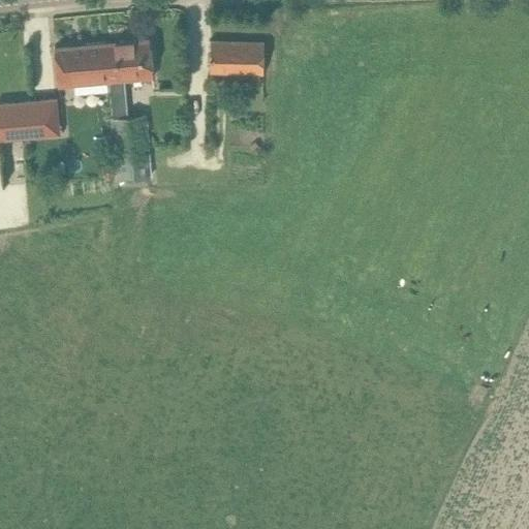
[(150,37),(102,41),(106,83),(109,83),(113,117),(128,115),(124,81),(127,81),(153,79),(152,58),(150,37)]
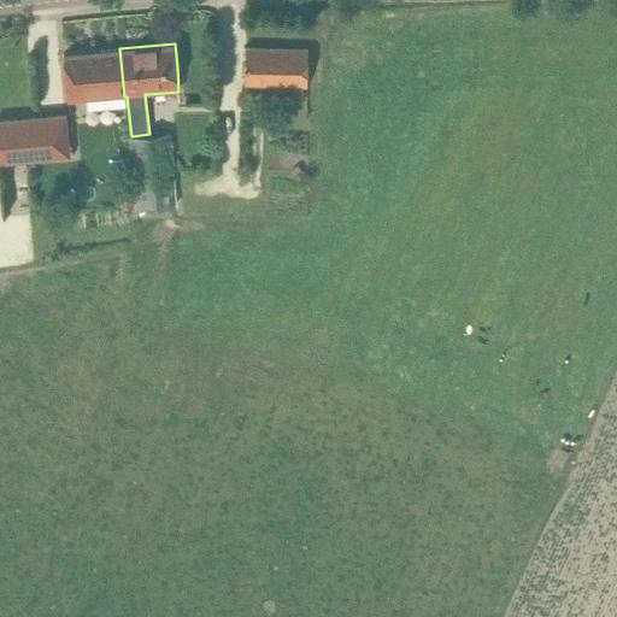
[(309,48),(246,47),(245,86),(307,87),(309,48)]
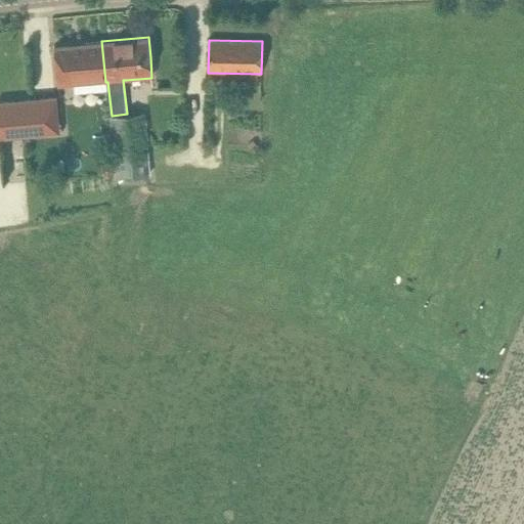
[(105,82),(101,41),(54,46),(58,85),(105,82)]
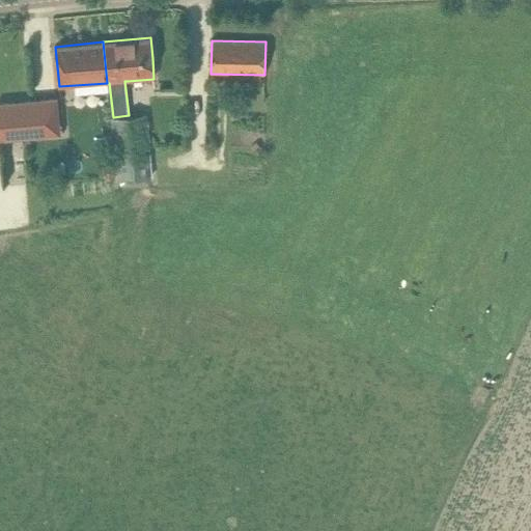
[(60,100),(11,105),(15,139),(64,134),(60,100)]
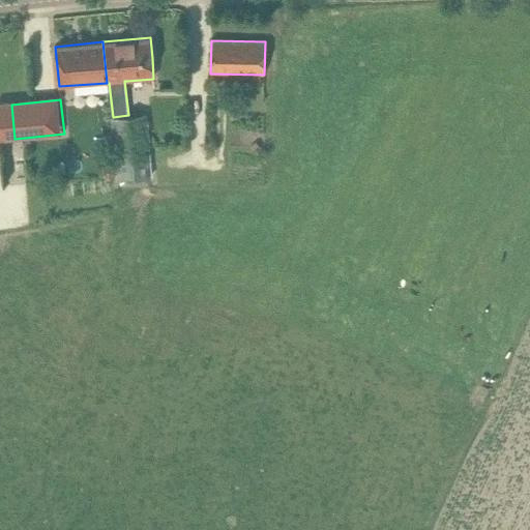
[(113,117),(109,117),(113,181),(154,178),(148,114),(128,115),(113,117)]
